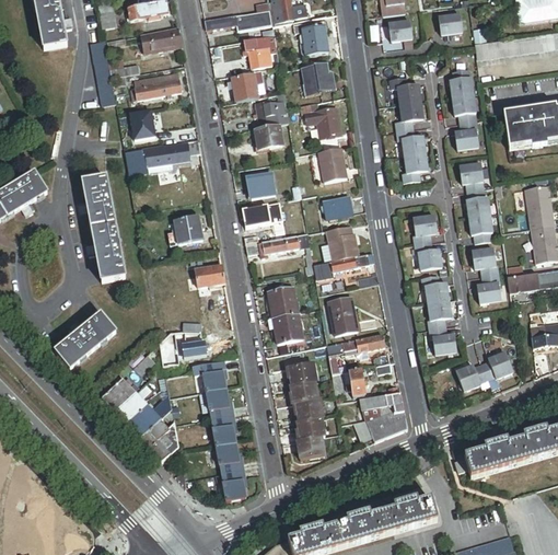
[(35,0),(45,47),(67,43),(64,26),(66,26),(64,18),(62,18),(59,4),(58,0),(35,0)]
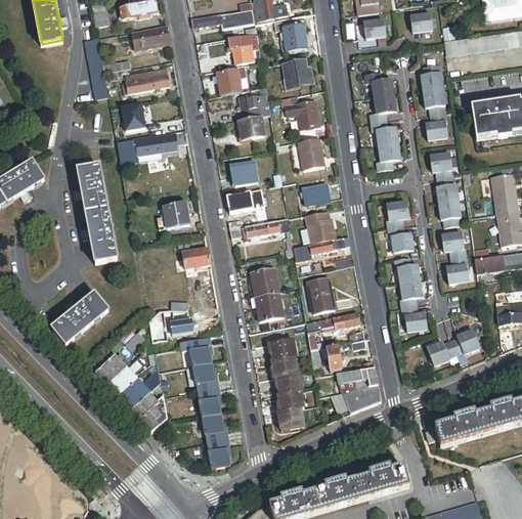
[(91,1),(93,11),(104,9),(106,8),(104,0),(98,0),(91,1)]
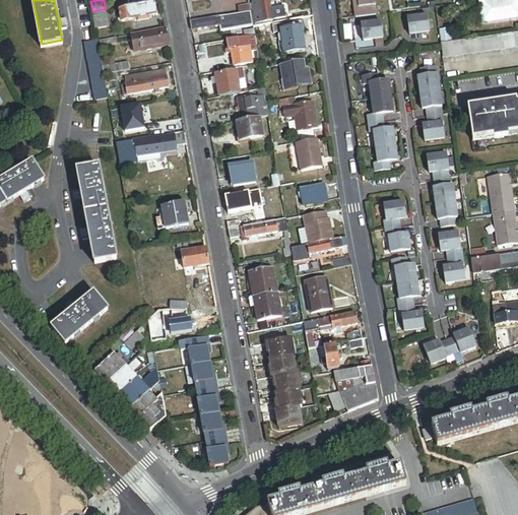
[(156,10),(154,0),(149,0),(118,6),(120,14),(118,15),(118,18),(132,15),(131,15),(137,14),(137,16),(148,14),(147,12),(156,10)]
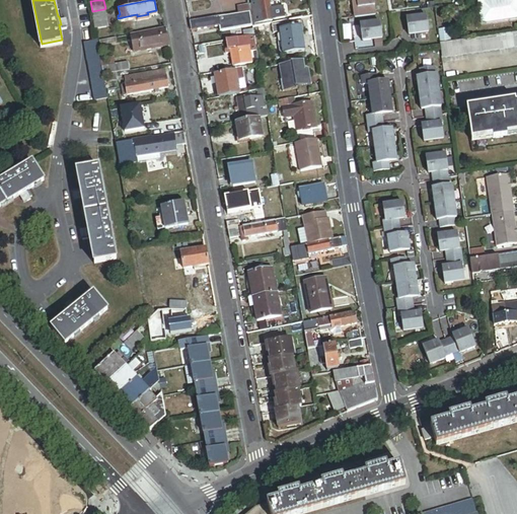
[(249,7),(247,0),(237,0),(238,9),(249,7)]
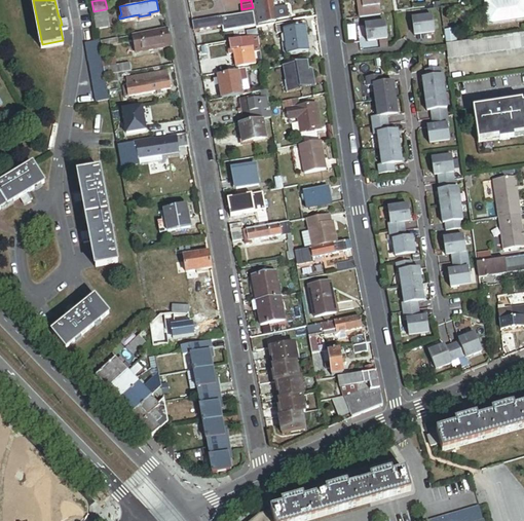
[(266,17),(263,0),(254,0),(258,22),(266,21),(266,17)]
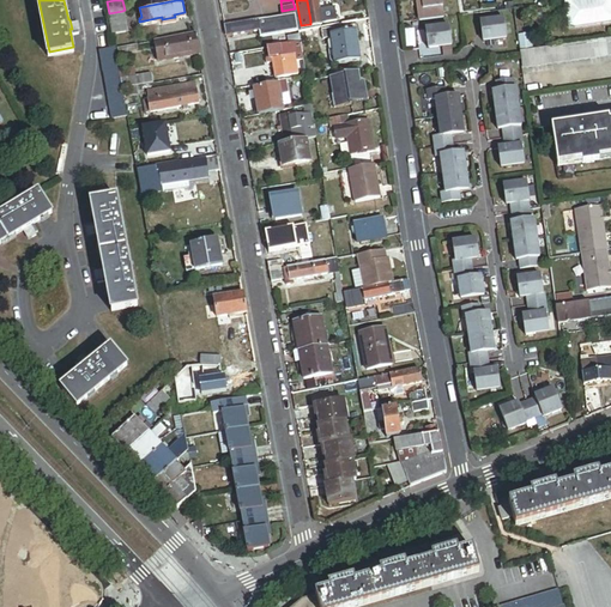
[(321,19),(318,0),(307,0),(310,20),(321,19)]
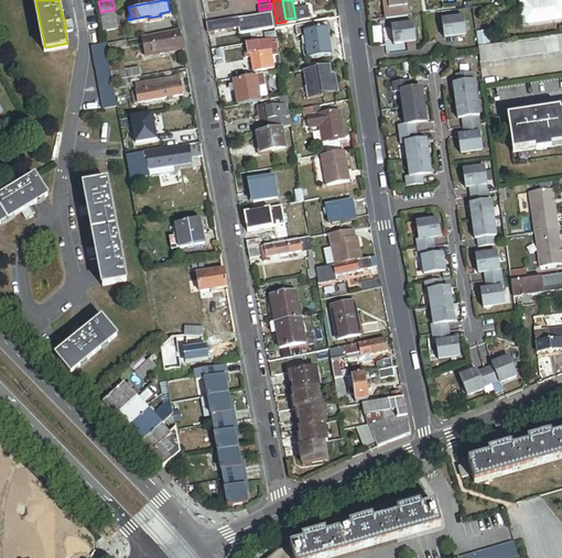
[(382,0),(385,13),(408,10),(406,0),(382,0)]
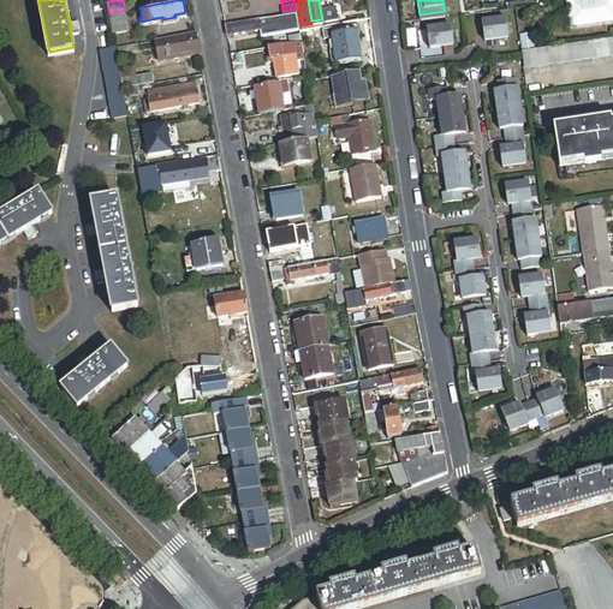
[(565,0),(569,24),(612,17),(612,0),(565,0)]
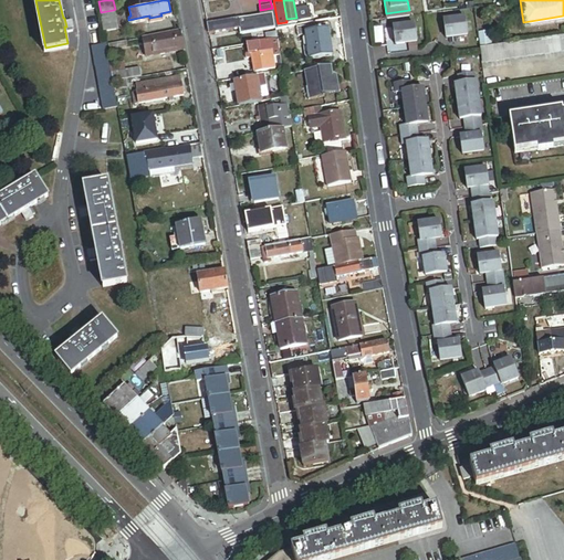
[(272,14),(273,14),(272,8),(260,10),(238,14),(239,21),(265,17),(272,14)]
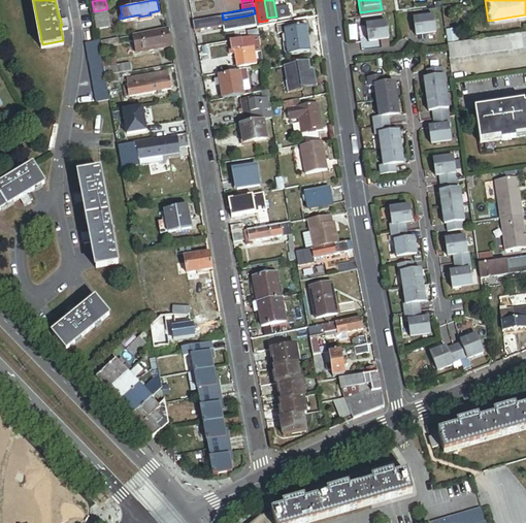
[(105,9),(94,11),(96,26),(108,24),(105,9)]
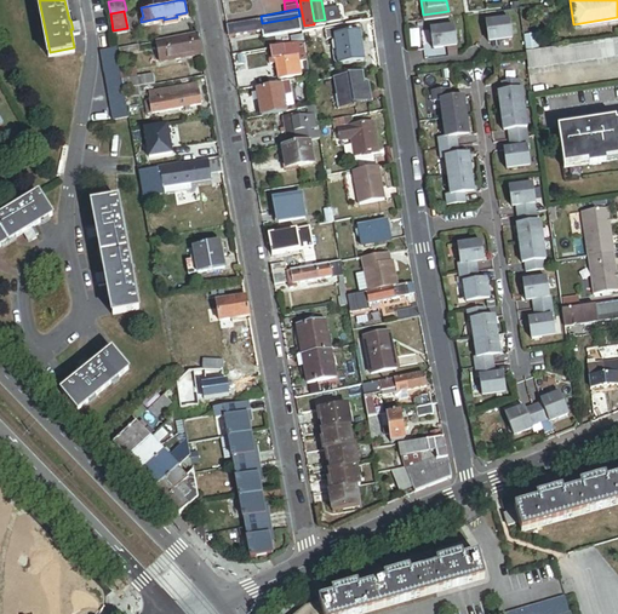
[(508,13),(485,16),(487,36),(510,34),(508,13)]
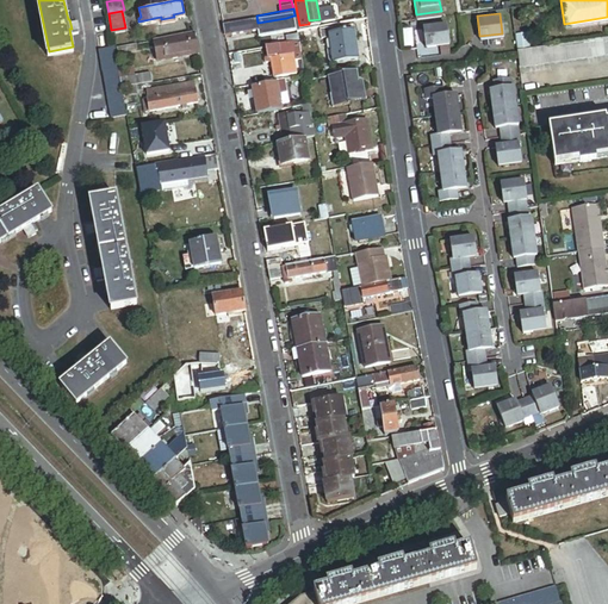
[(256,16),(223,22),(225,32),(258,26),(259,26),(258,23),(256,16)]
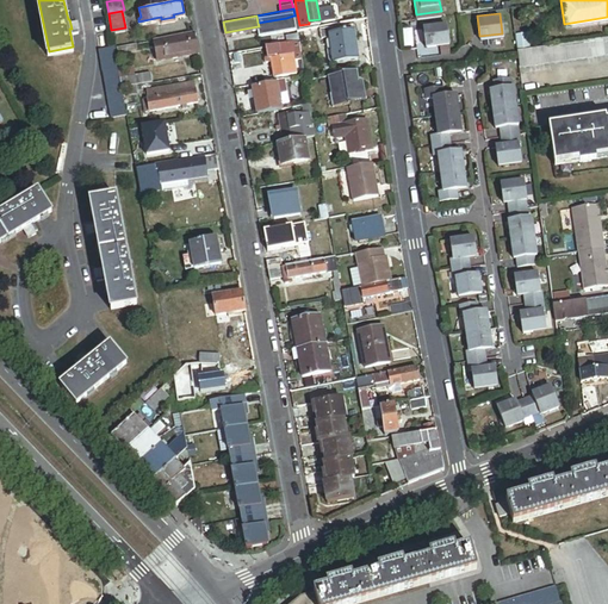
[(422,24),(425,43),(448,41),(445,16),(438,17),(439,22),(422,24)]
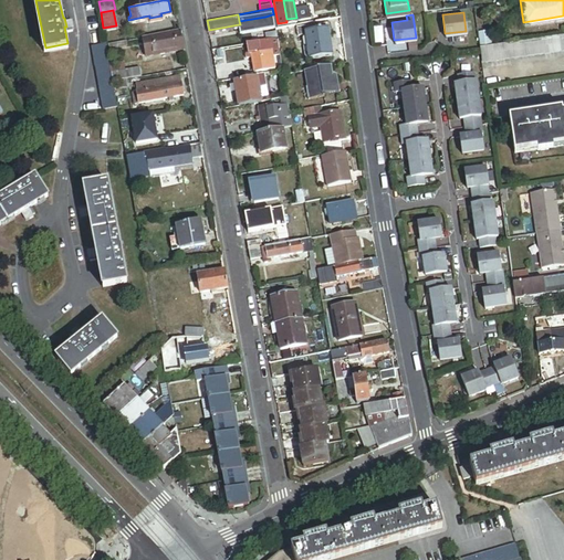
[(239,24),(239,29),(274,23),(273,20),(267,21),(265,17),(239,21),(240,24),(239,24)]
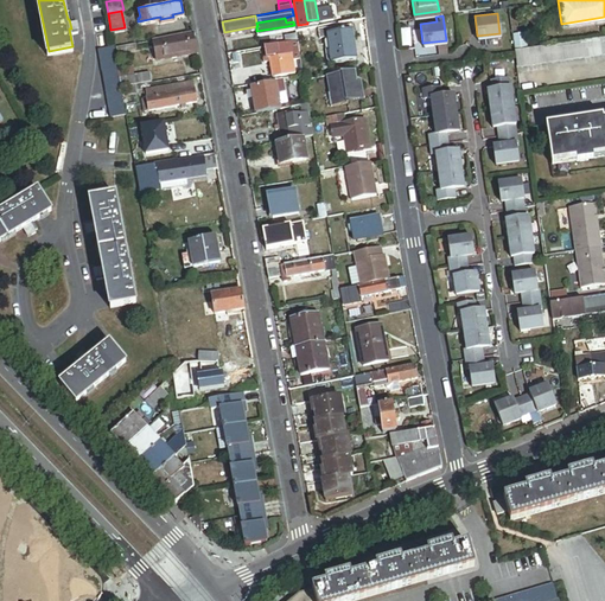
[(325,24),(325,30),(349,26),(351,25),(351,19),(325,24)]
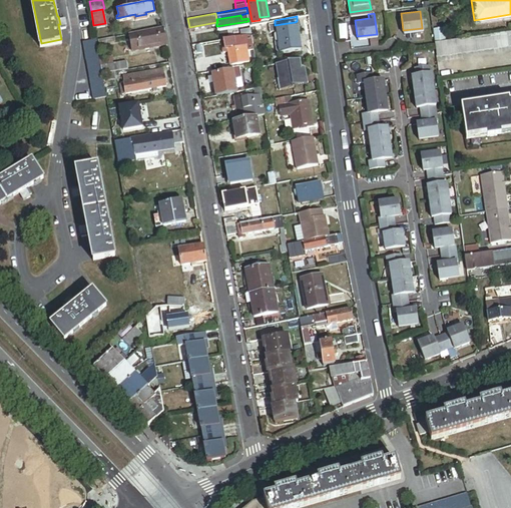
[(295,22),(275,25),(279,50),(299,47),(295,22)]
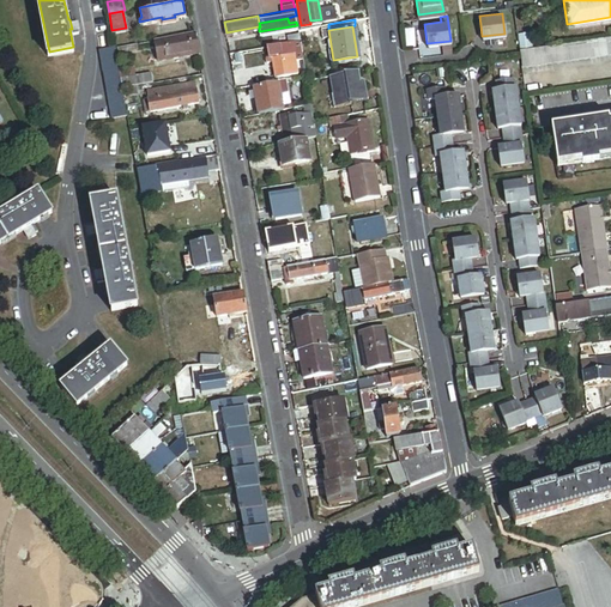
[(199,49),(195,29),(153,37),(158,58),(199,49)]
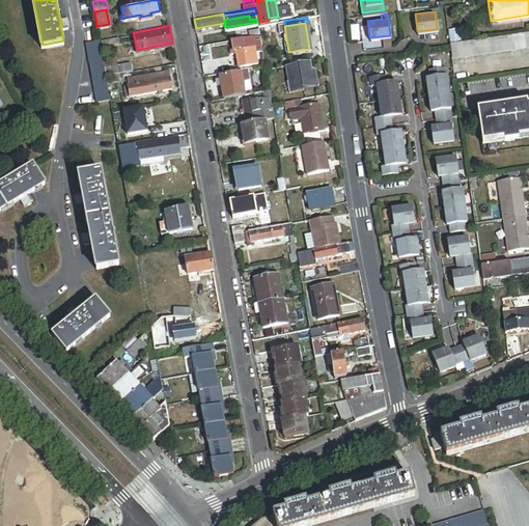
[(528,29),(448,40),(450,55),(528,43),(528,29)]
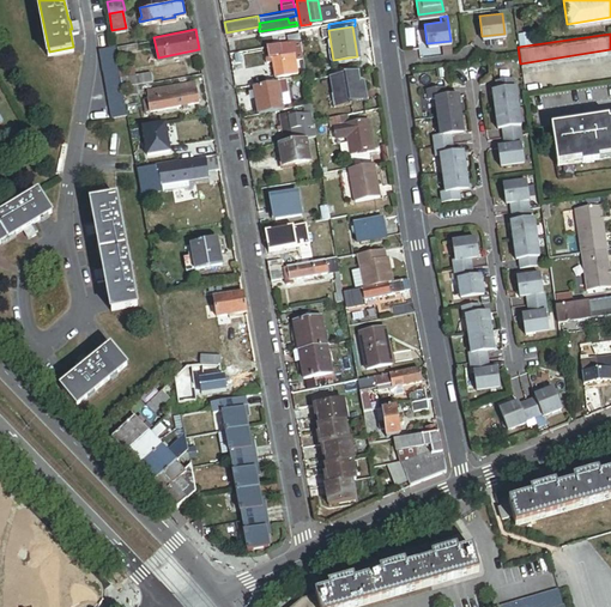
[(300,40),(300,36),(266,43),(268,54),(272,53),(272,54),(294,50),(292,41),(300,40)]
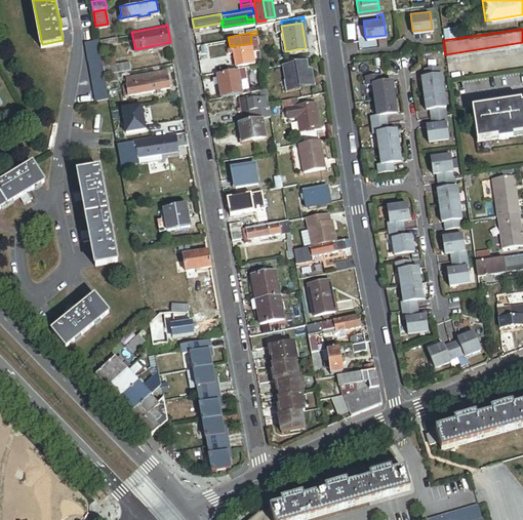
[(102,56),(97,38),(85,40),(95,96),(109,94),(105,74),(103,65),(102,56)]
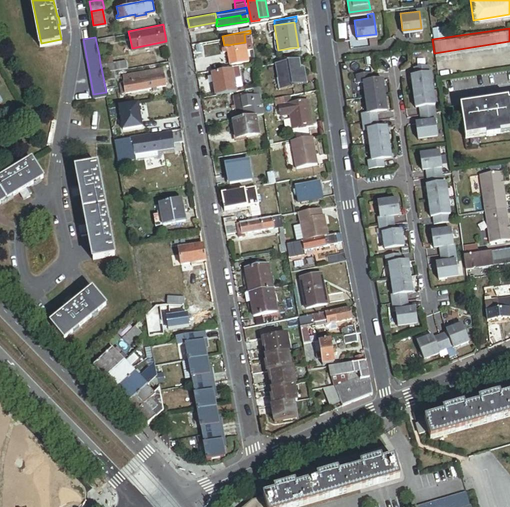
[(245,42),(227,45),(230,61),(248,58),(245,42)]
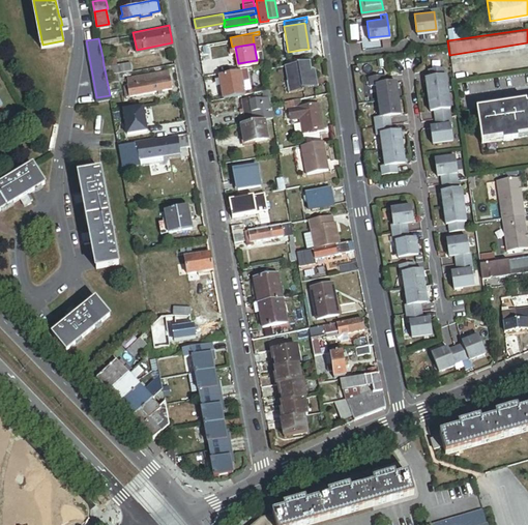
[(113,55),(103,57),(104,65),(114,63),(113,55)]
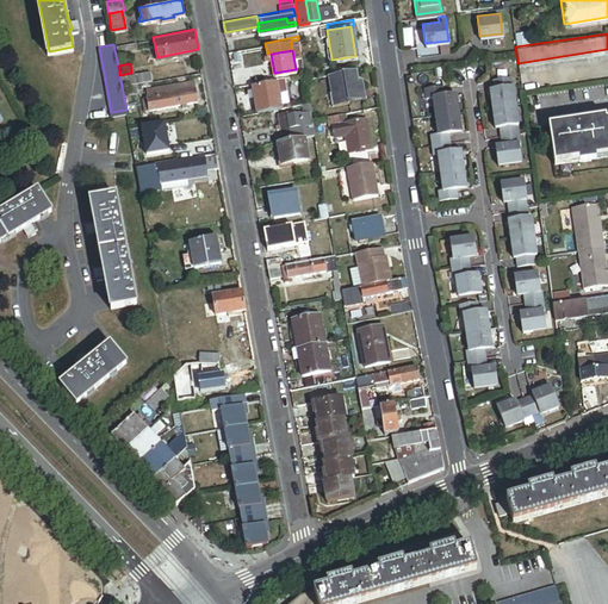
[(357,76),(354,67),(328,72),(332,89),(334,88),(336,101),(348,99),(348,97),(364,93),(360,76),(357,76)]
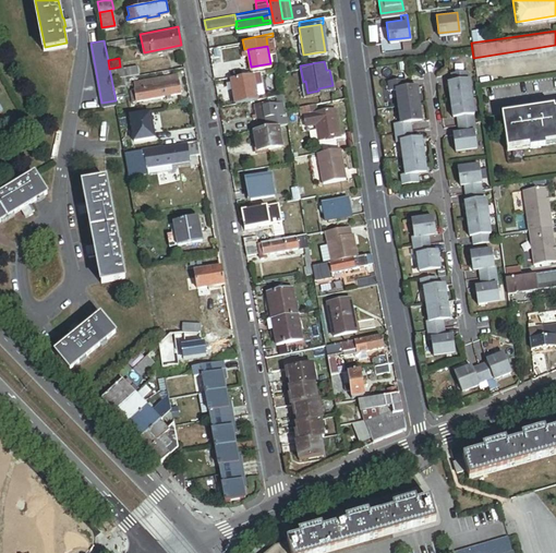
[(109,69),(111,79),(137,73),(135,63),(120,67),(109,69)]
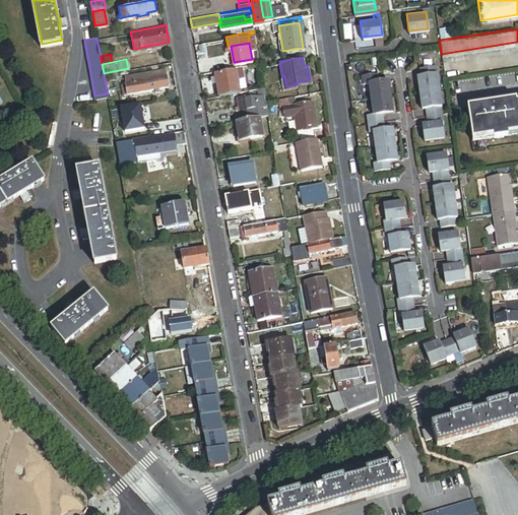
[(418,65),(419,72),(437,70),(436,63),(418,65)]
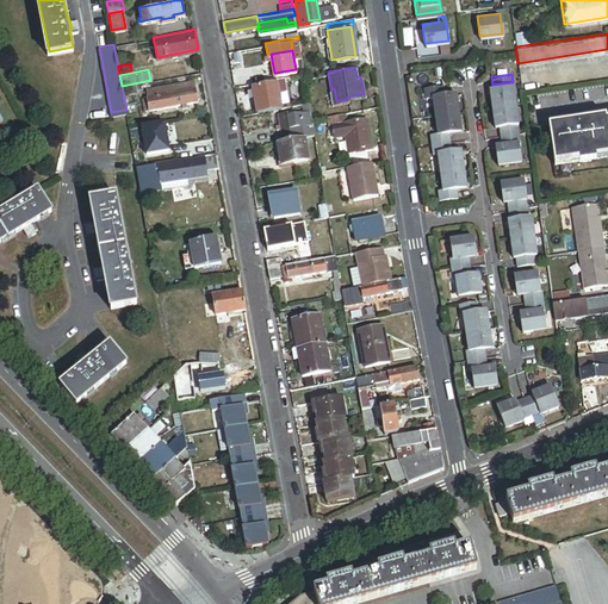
[(277,76),(267,78),(267,80),(253,82),(258,110),(281,105),(279,88),(277,76)]
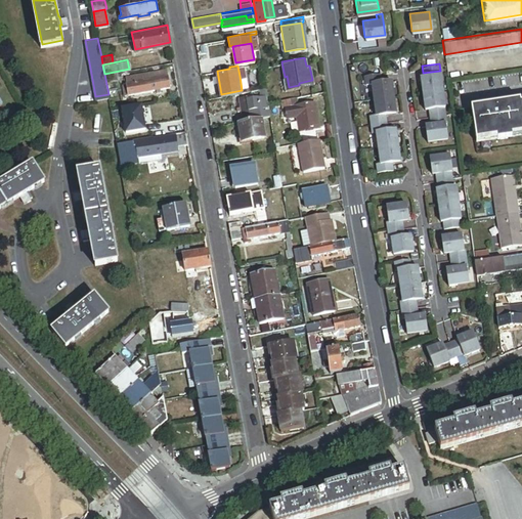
[(139,72),(140,79),(168,74),(167,67),(139,72)]
